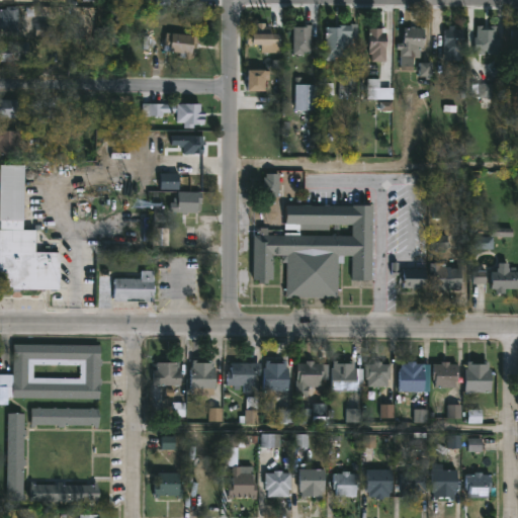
[(16,7),(16,32),(2,32),(2,30),(0,29),(0,9),(4,9),(4,7),(16,7)]
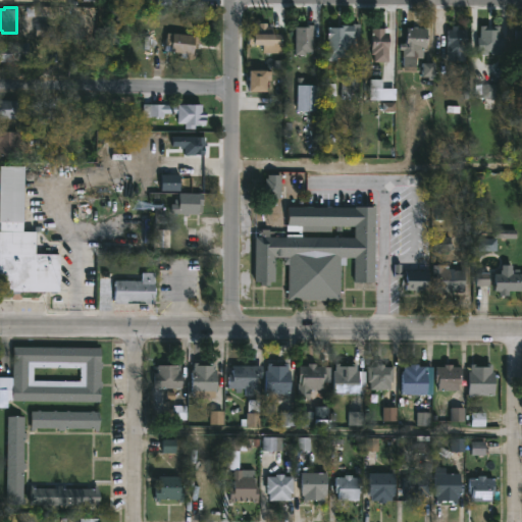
[(266,23),(266,27),(272,28),(271,35),(282,35),(282,42),(290,42),(289,53),(262,53),(262,46),(252,46),(253,27),(259,28),(259,23),(266,23)]
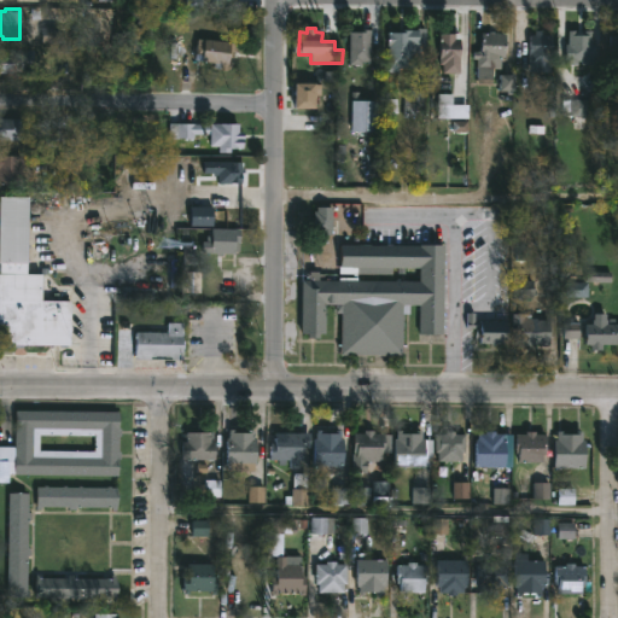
[(372,62),(349,62),(349,33),(354,33),(354,30),(372,30),(372,62)]
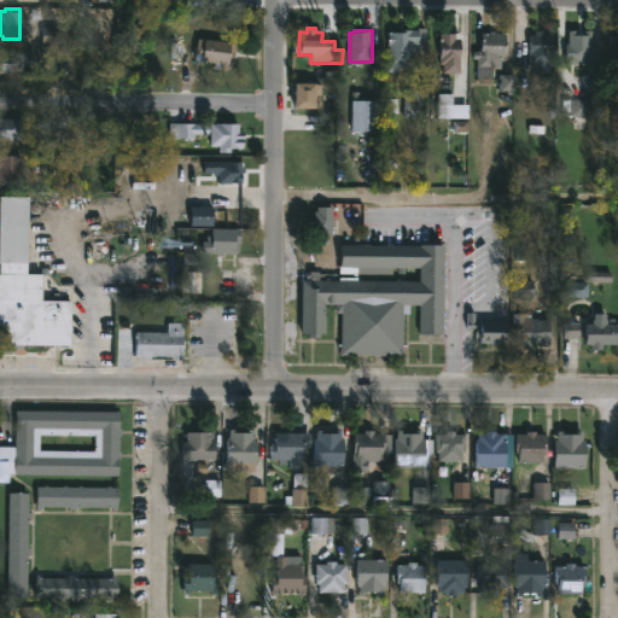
[(419,30),(419,53),(412,53),(412,66),(400,66),(400,74),(384,74),(385,53),(388,53),(389,47),(386,47),(386,33),(419,30)]
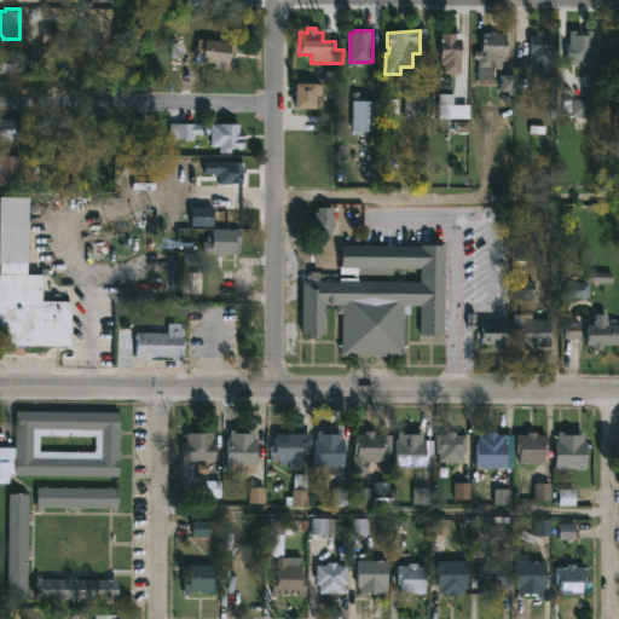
[(554,36),(553,67),(530,67),(531,36),(536,36),(536,32),(543,32),(543,35),(554,36)]
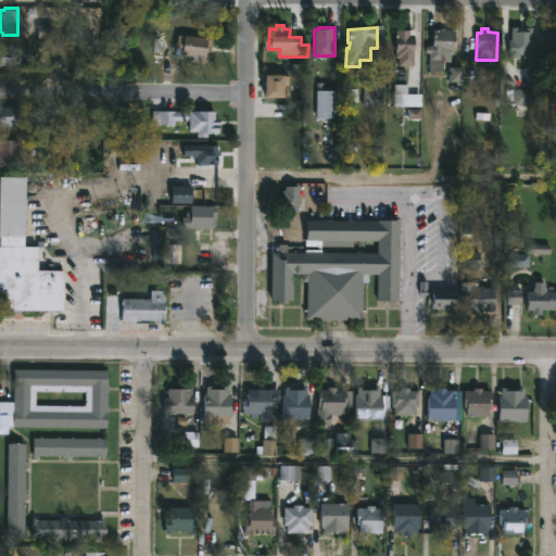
[(533,28),(533,41),(535,41),(535,59),(508,59),(508,40),(512,40),(512,28),(520,28),(520,30),(526,30),(526,28),(533,28)]
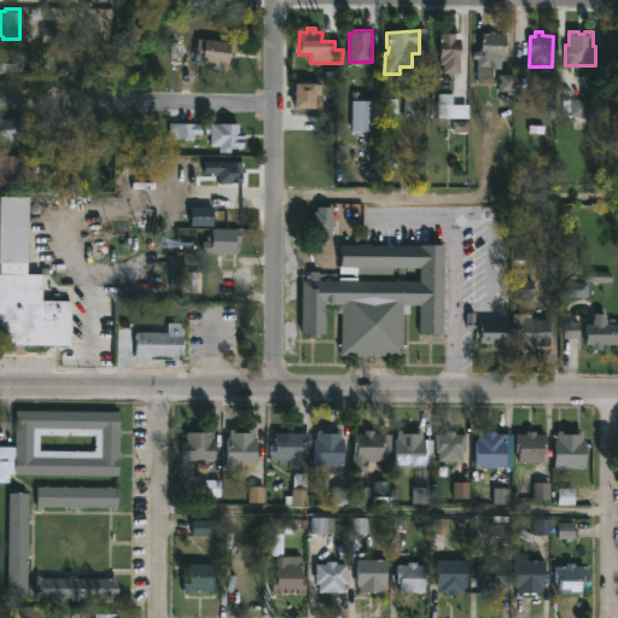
[(460,34),(459,75),(442,75),(442,65),(439,65),(439,34),(460,34)]
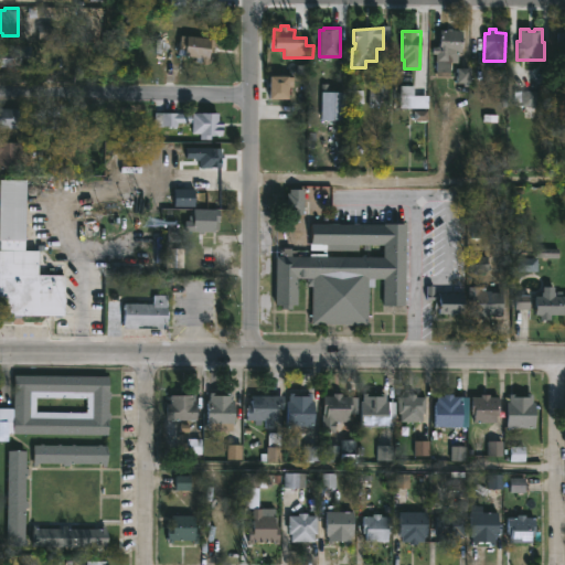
[(462,32),(460,54),(458,54),(458,63),(451,63),(450,80),(436,80),(437,62),(436,62),(436,55),(433,55),(434,31),(462,32)]
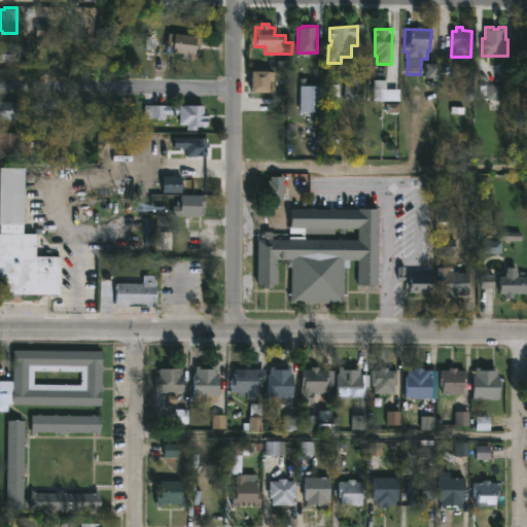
[(200,38),(197,63),(183,61),(184,55),(166,51),(168,34),(200,38)]
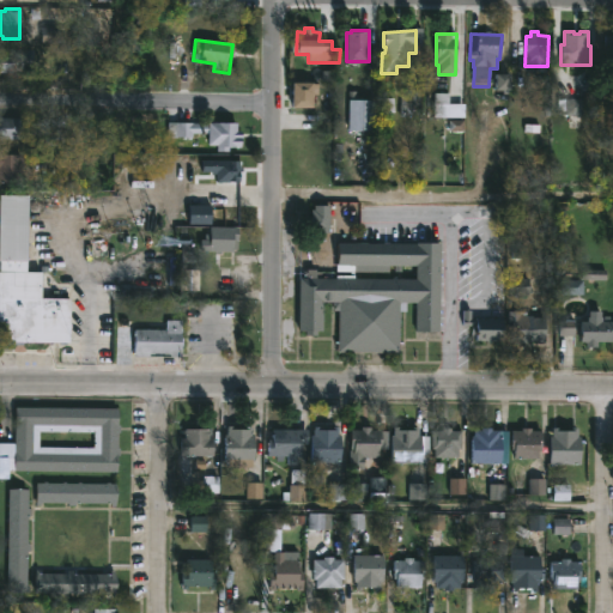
[(22,64),(22,71),(12,71),(12,73),(0,73),(0,52),(31,52),(31,64),(22,64)]
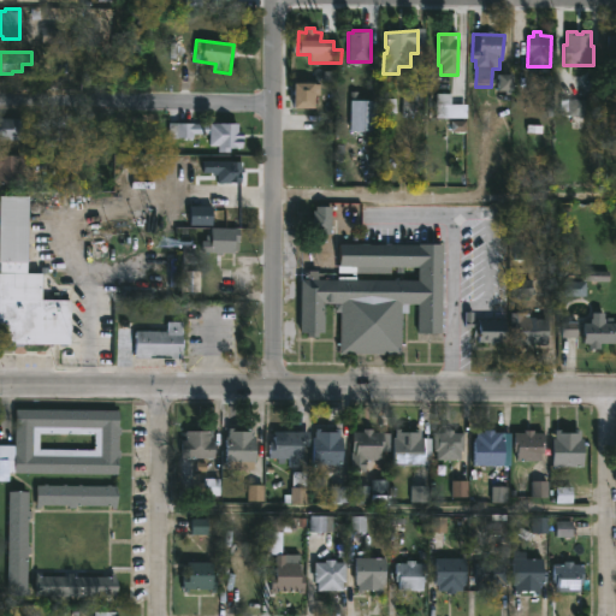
[(313,110),(294,111),(292,84),(318,84),(318,92),(313,92),(313,110)]
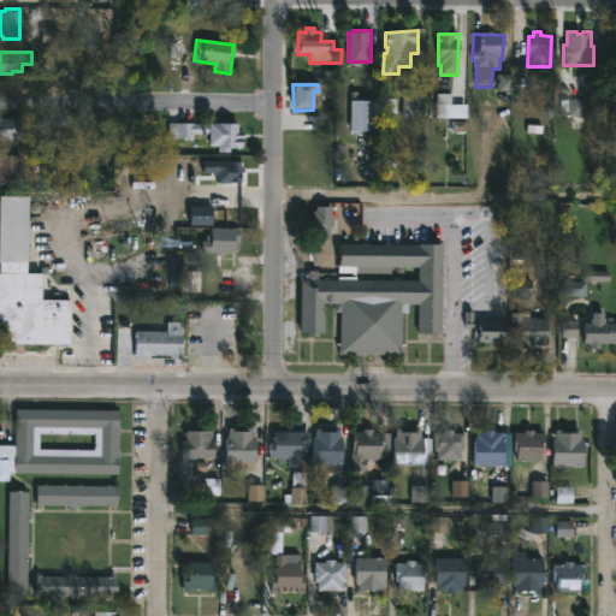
[(378,102),(377,134),(349,132),(351,93),(361,93),(361,101),(378,102)]
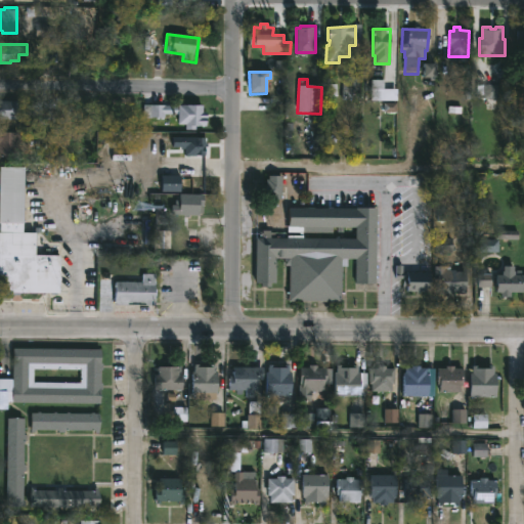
[(17,121),(0,120),(0,101),(18,101),(17,121)]
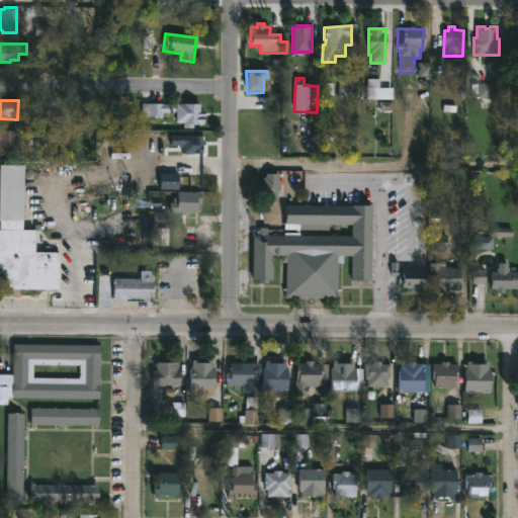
[(200,104),(200,112),(204,112),(204,125),(194,124),(193,128),(183,128),(183,123),(174,123),(174,116),(162,116),(162,117),(142,116),(142,103),(200,104)]
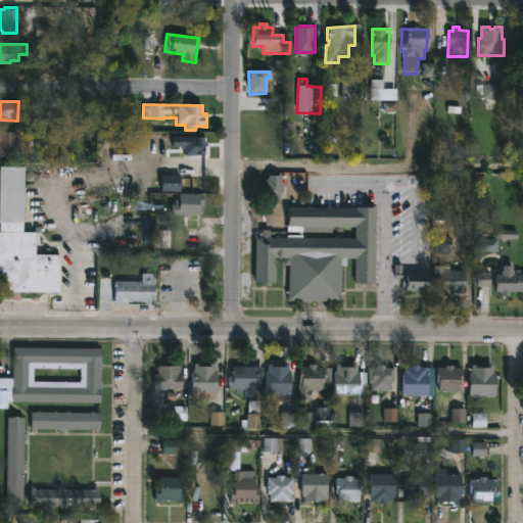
[(0,132),(18,132),(18,157),(0,157),(0,132)]
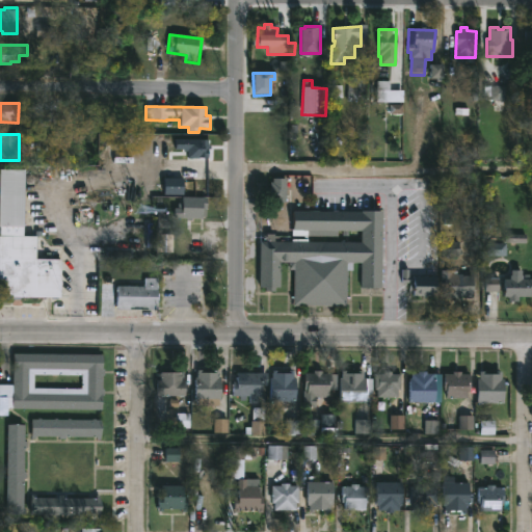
[(208,139),(208,145),(211,145),(211,150),(208,150),(208,158),(184,159),(184,153),(183,153),(183,151),(175,151),(175,139),(208,139)]
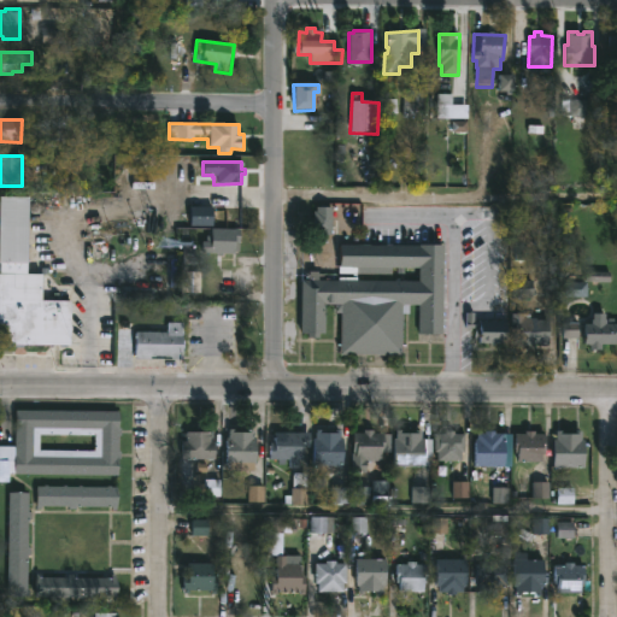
[(0,199),(27,199),(27,274),(40,274),(40,301),(70,301),(70,346),(0,345),(0,199)]
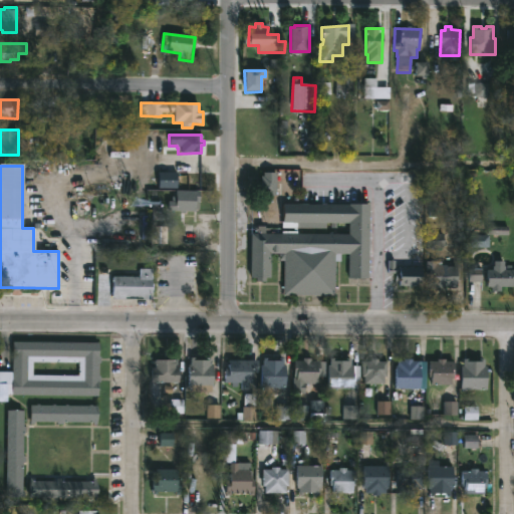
[(275,172),(275,189),(280,189),(279,191),(275,191),(275,194),(257,194),(257,183),(260,183),(260,175),(263,175),(263,171),(275,172)]
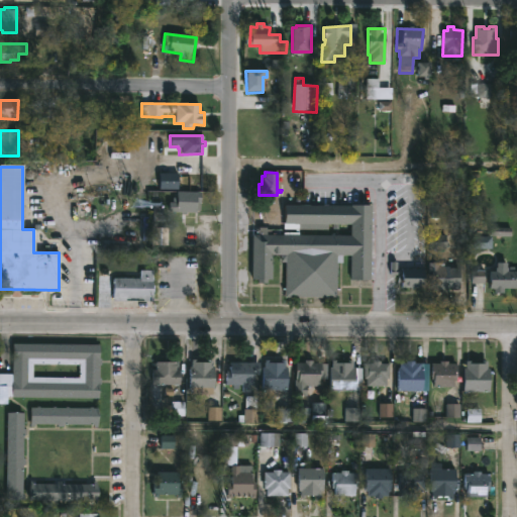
[(178,175),(178,178),(185,178),(185,188),(178,188),(178,189),(159,188),(159,174),(178,175)]
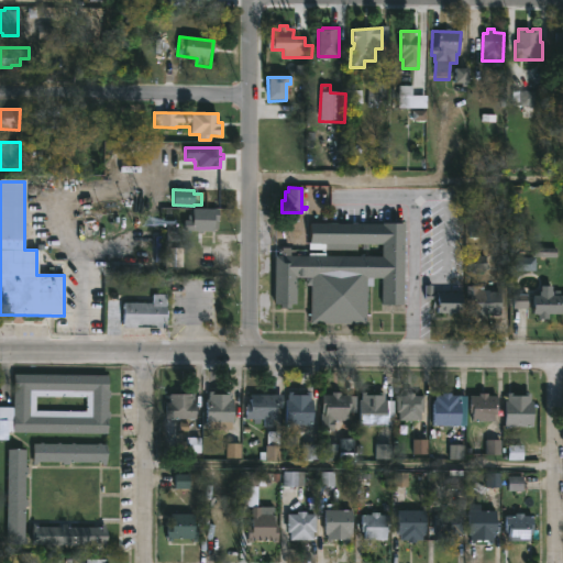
[(219,208),(218,228),(214,228),(213,231),(203,230),(203,233),(198,233),(198,230),(184,231),(185,220),(192,220),(192,209),(219,208)]
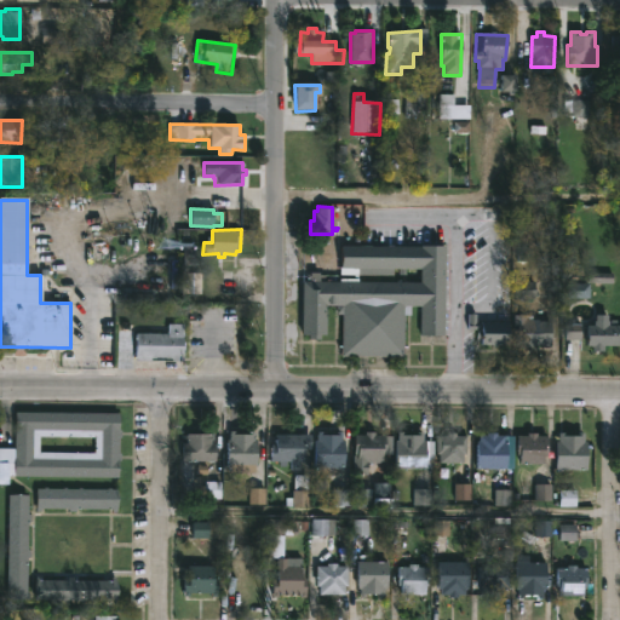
[(300,333),(300,280),(339,280),(339,245),(420,246),(420,242),(443,242),(443,333),(418,333),(418,305),(402,305),(402,355),(340,355),(340,313),(332,313),(332,305),(325,304),(325,333),(319,333),(319,338),(306,338),(306,333),(300,333)]
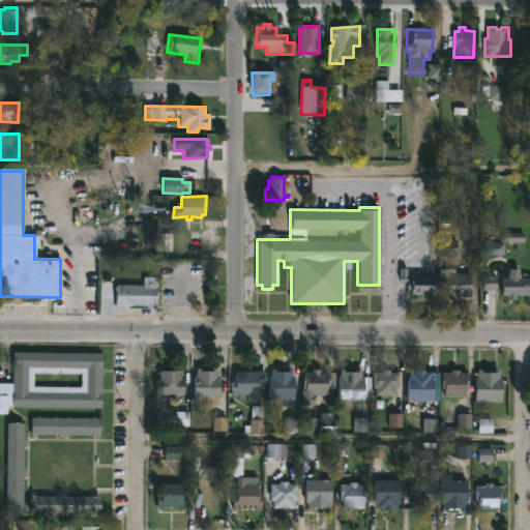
[(407,274),(435,275),(434,295),(425,295),(425,297),(420,297),(421,295),(411,295),(411,282),(400,282),(400,267),(407,268),(407,274)]
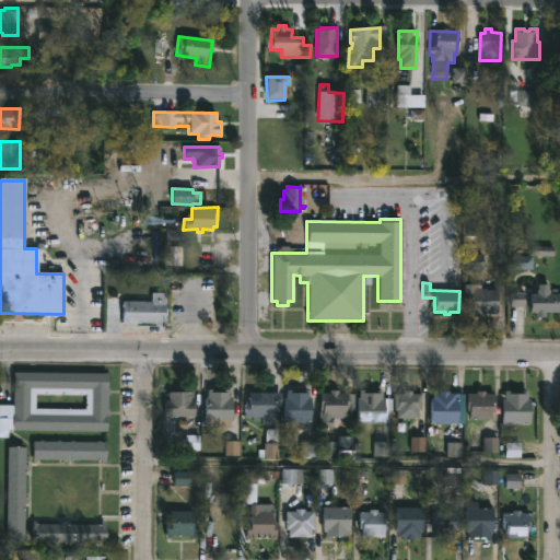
[(475,283),(480,283),(480,288),(487,288),(487,289),(498,289),(498,313),(467,313),(466,294),(464,294),(464,283),(475,283)]
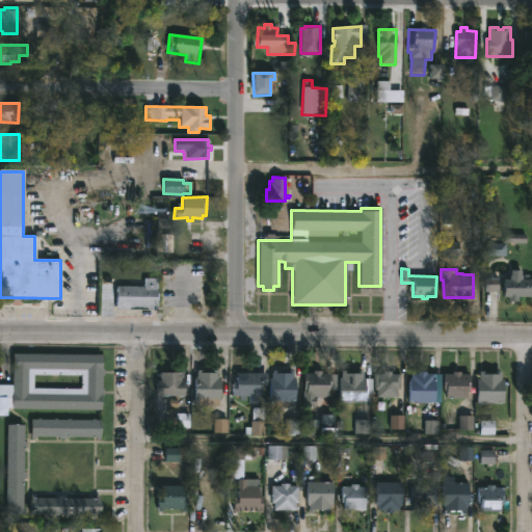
[(523,274),(523,277),(531,277),(531,299),(530,299),(530,294),(519,294),(517,301),(508,301),(508,297),(504,296),(504,277),(509,277),(509,274),(523,274)]
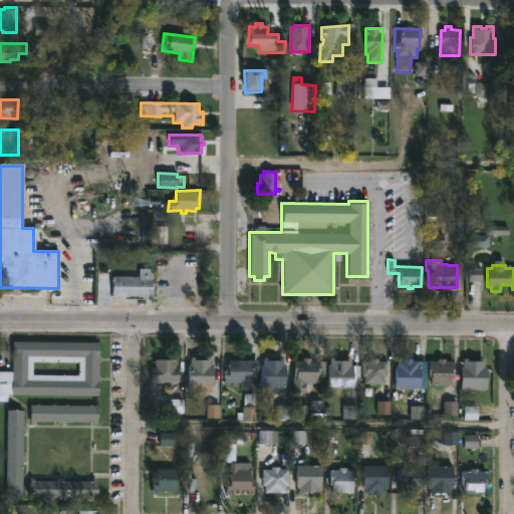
[(153,269),(152,299),(111,297),(112,276),(139,277),(140,269),(153,269)]
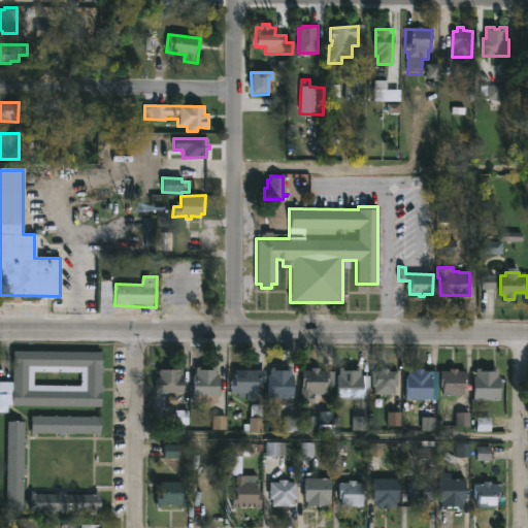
[(483,287),(491,292),(494,287),(486,282),(483,287)]
